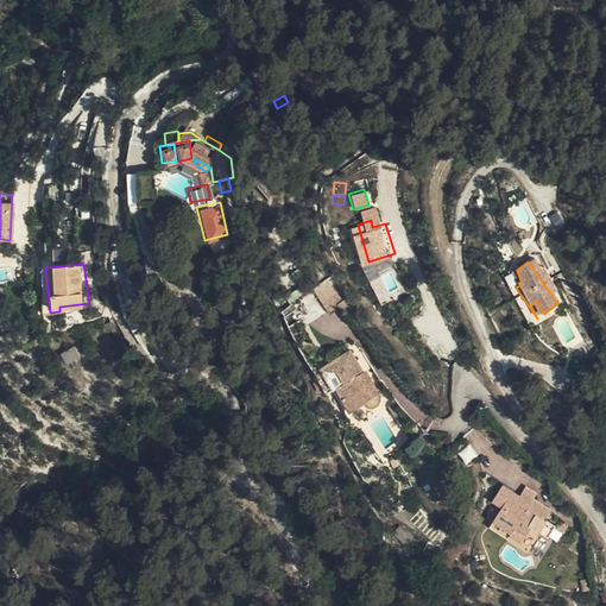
[(538,269),(535,271),(550,294),(554,291),(538,269)]
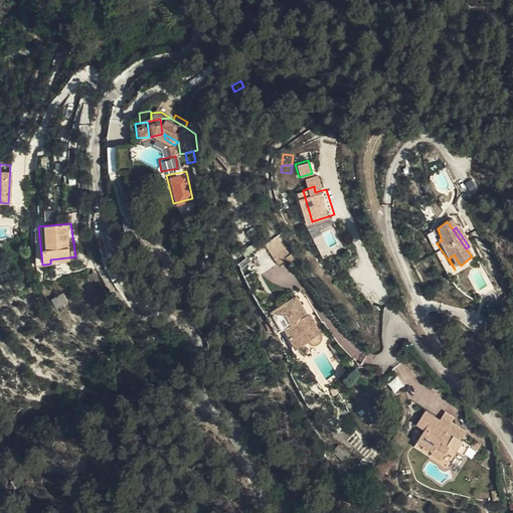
[(442,240),(438,228),(430,234),(437,243),(442,240)]
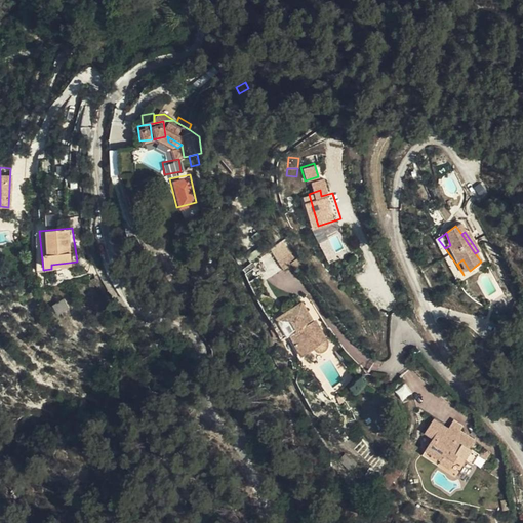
[(280,266),(293,256),(280,239),(268,247),(280,266)]
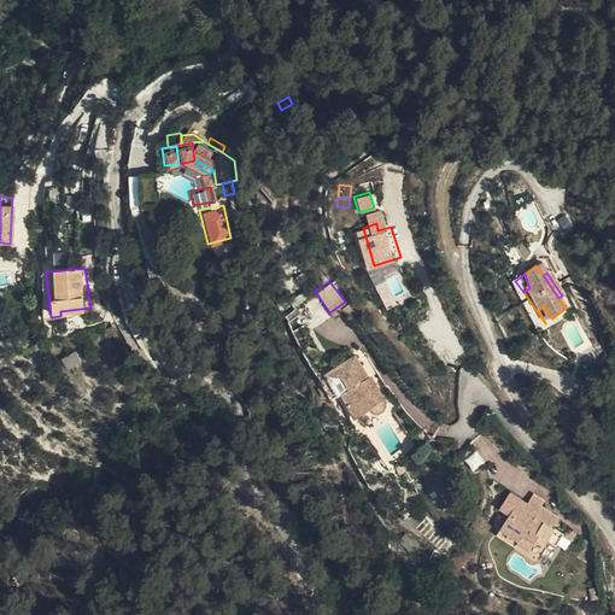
[(538,310),(545,323),(552,318),(544,305),(538,310)]
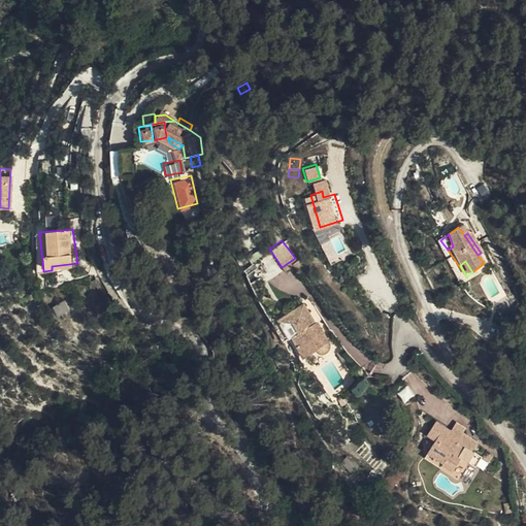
[(63,315),(72,310),(68,300),(59,304),(63,315)]
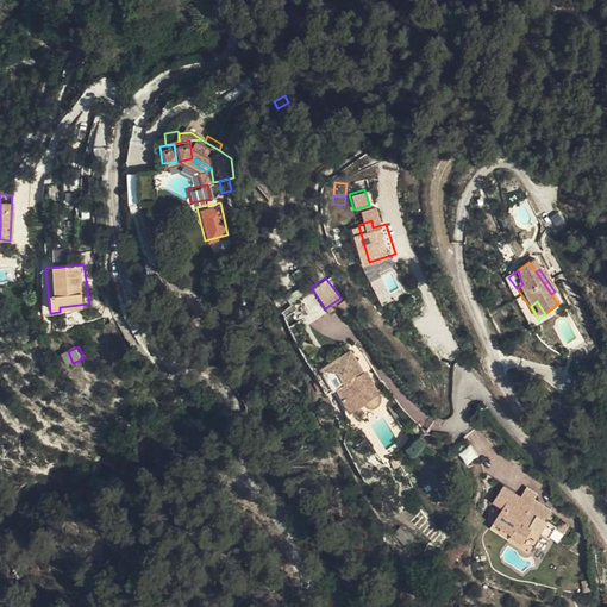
[(355,386),(363,401),(374,398),(379,401),(382,401),(385,401),(386,399),(387,396),(387,393),(380,377),(375,375),(361,348),(340,358),(351,380),(364,373),(367,379),(355,386)]
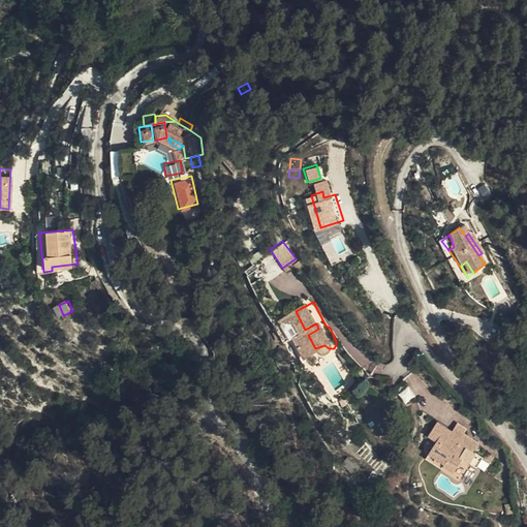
[(75,322),(82,319),(78,312),(72,316),(75,322)]
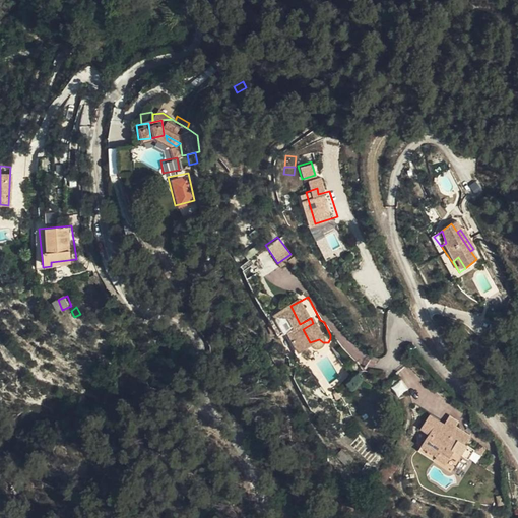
[(285,309),(282,310),(278,312),(288,331),(294,328),(295,327),(285,309)]
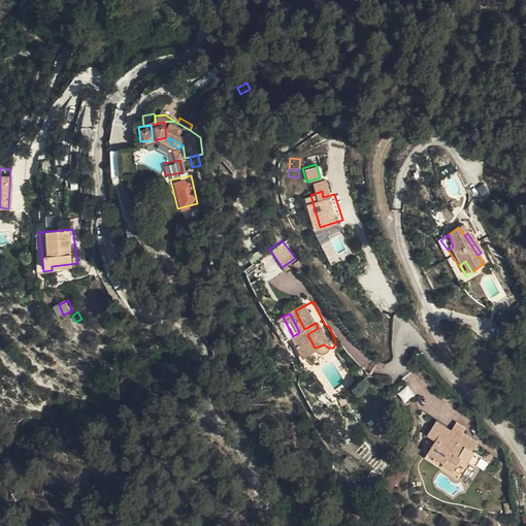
[(316,323),(304,329),(307,334),(318,328),(316,323)]
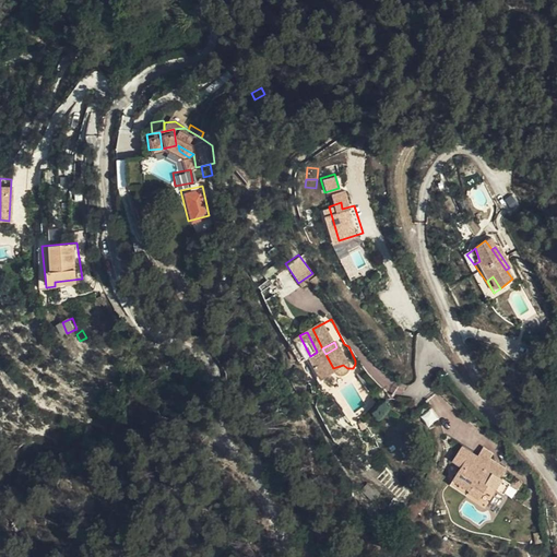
[(316,353),(327,372),(333,368),(326,354),(322,348),(317,352),(316,353)]
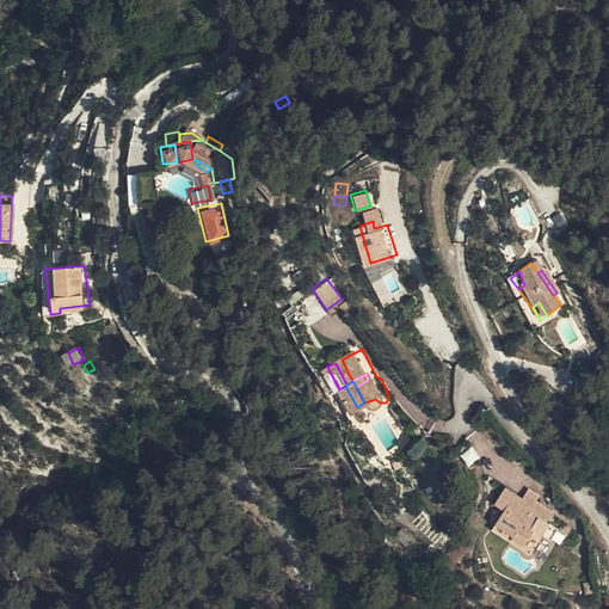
[(423,436),(418,429),(403,401),(395,406),(417,440),(423,436)]
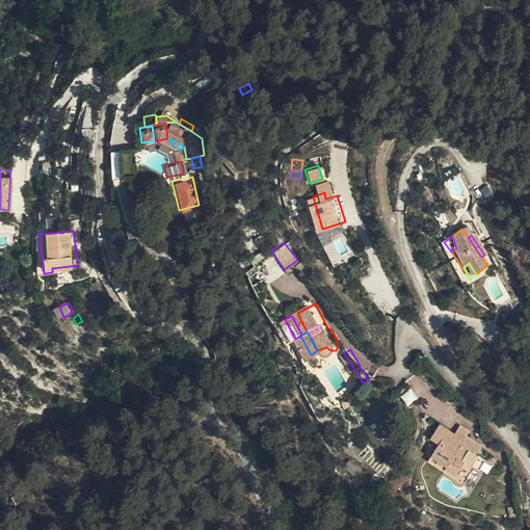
[(371,368),(364,373),(368,379),(375,374),(371,368)]
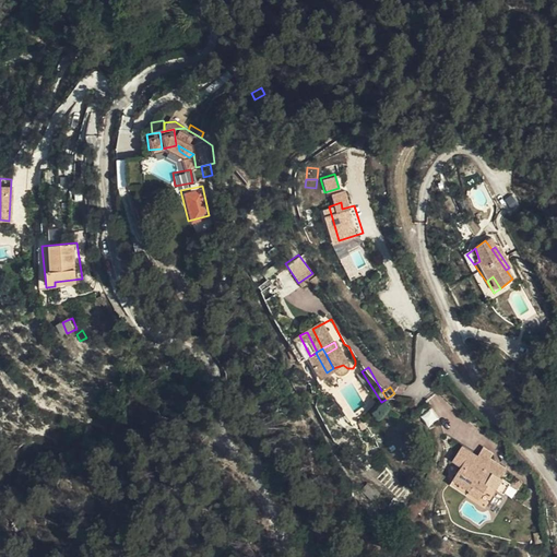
[(499,464),(488,458),(485,462),(470,451),(461,464),(469,471),(462,481),(477,493),(475,495),(487,504),(497,490),(502,495),(510,484),(508,482),(513,475),(499,464)]
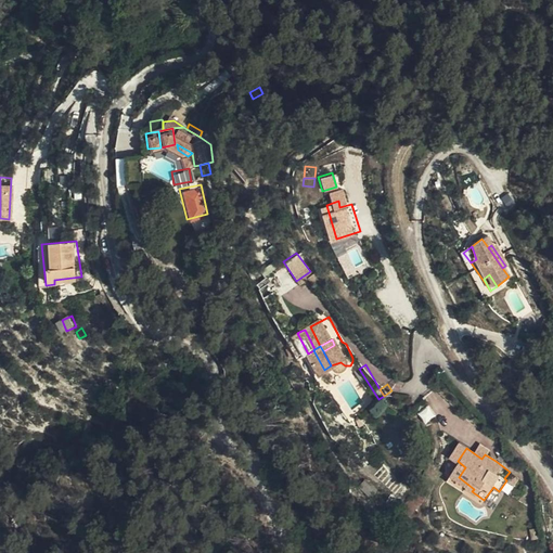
[(489,449),(485,454),(496,461),(499,457),(489,449)]
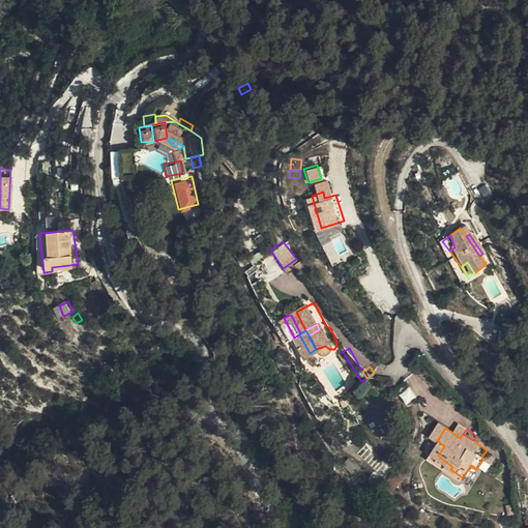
[(351,472),(358,465),(347,455),(341,461),(351,472)]
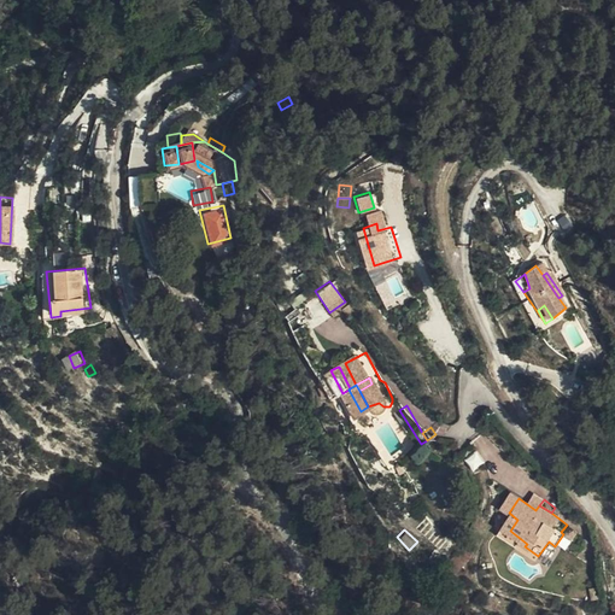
[(527,544),(510,531),(504,538),(522,551),(525,546),(527,544)]
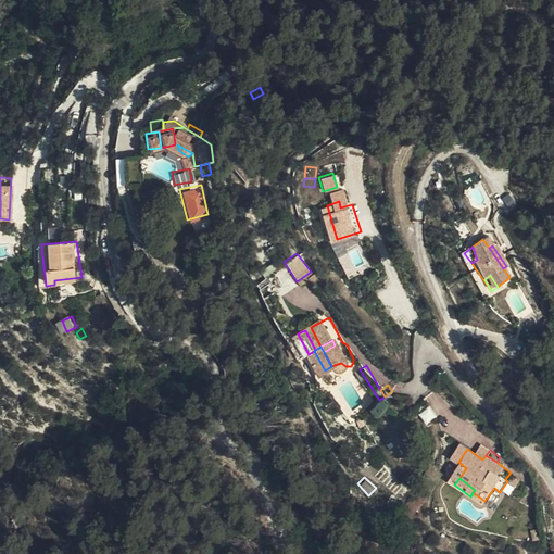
[(515,488),(507,481),(500,492),(507,499),(515,488)]
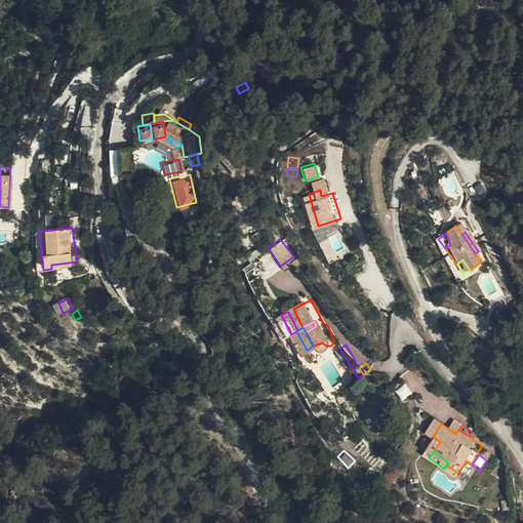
[(498,458),(491,454),(486,460),(493,466),(498,458)]
